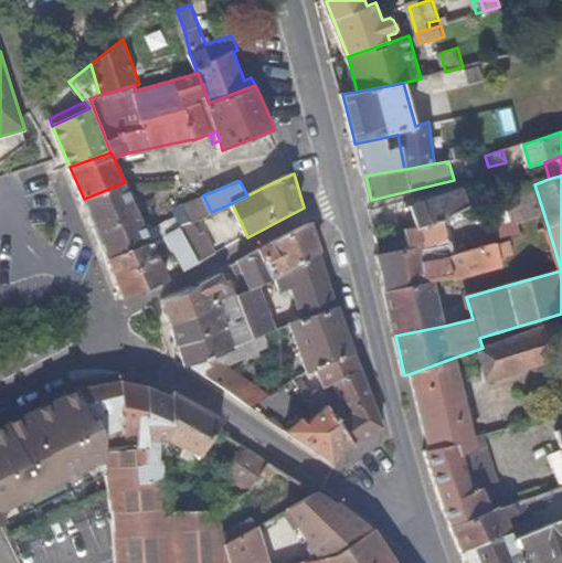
[(147,232),(125,182),(84,199),(109,259),(151,242),(181,226),(193,221),(211,212),(203,195),(188,202),(179,216),(147,232)]
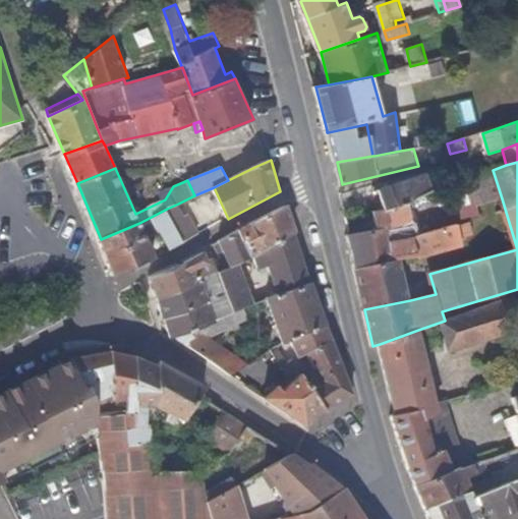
[(448,185),(443,170),(427,174),(432,190),(448,185)]
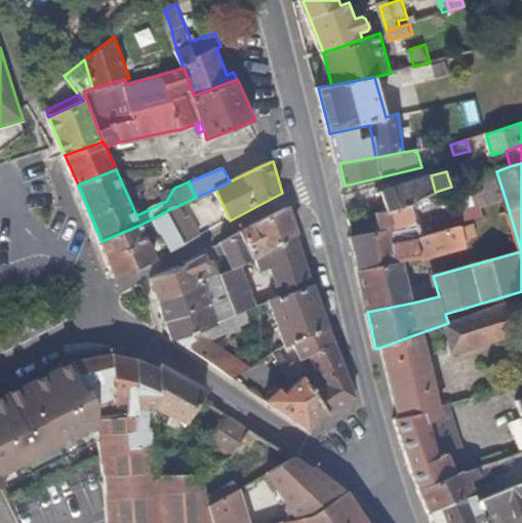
[(506,200),(496,171),(473,177),(483,208),(506,200)]
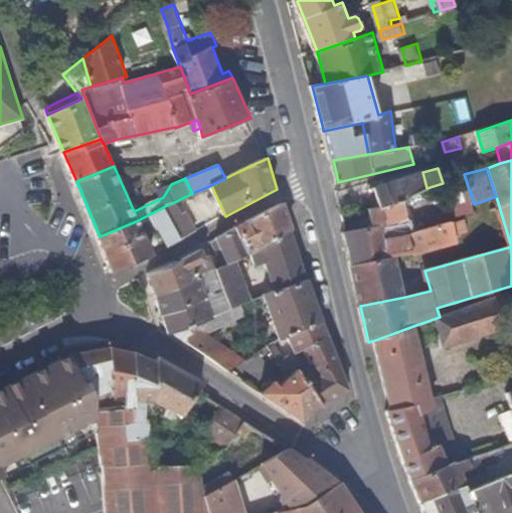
[(412,194),(427,188),(422,172),(374,188),(380,208),(404,202),(412,194)]
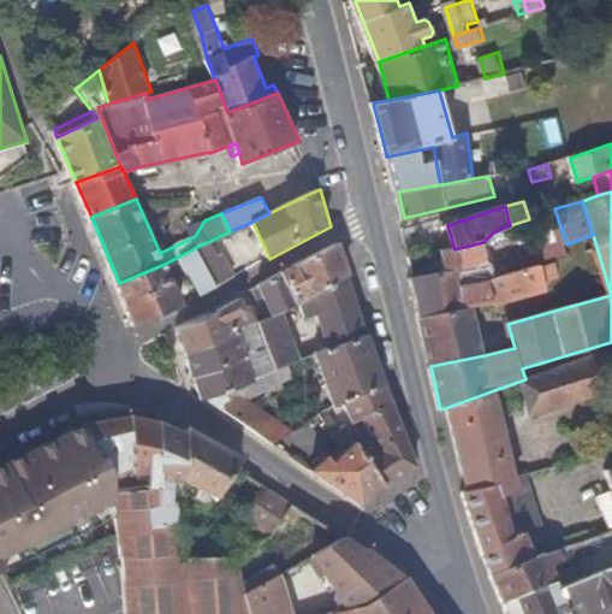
[(455,249),(447,225),(440,226),(447,249),(455,249)]
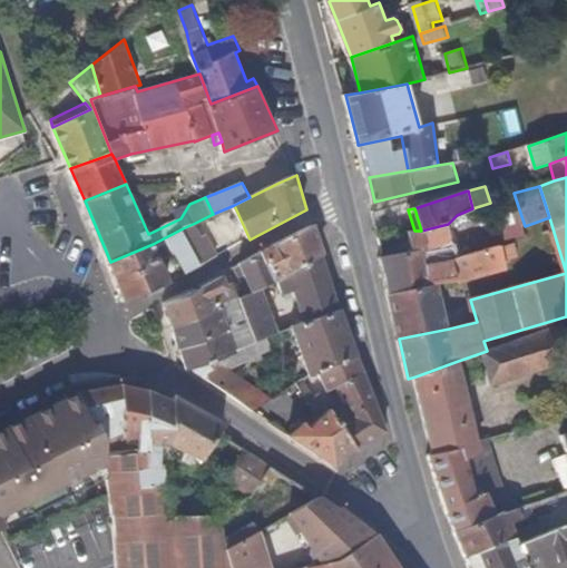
[(195,223),(183,228),(203,265),(220,256),(211,241),(206,243),(195,223)]
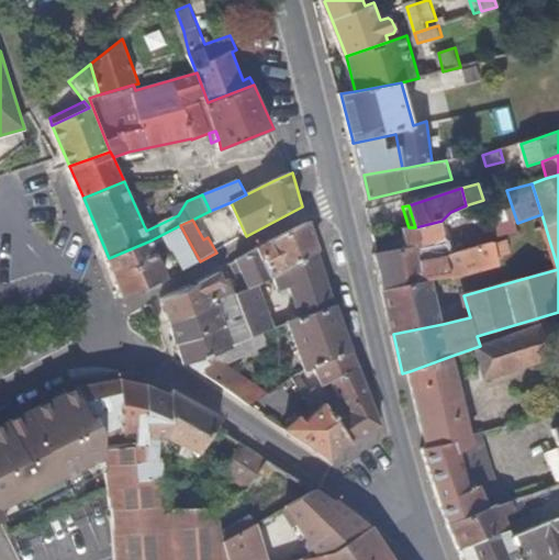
[(276,277),(319,252),(310,221),(233,262),(236,271),(243,268),(252,288),(259,284),(275,278),(276,277)]
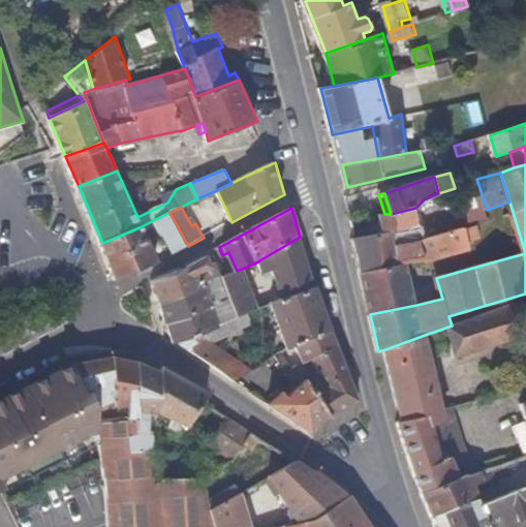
[(426,260),(420,240),(426,238),(415,208),(391,214),(384,214),(379,216),(382,233),(359,238),(353,238),(360,256),(361,273),(397,265),(406,264),(426,260)]
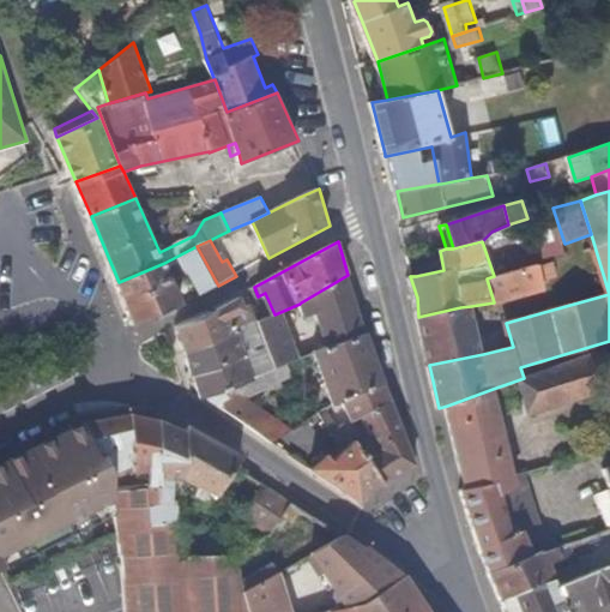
[(183,304),(171,281),(191,271),(203,294),(218,286),(197,246),(164,263),(119,282),(134,324),(183,304)]
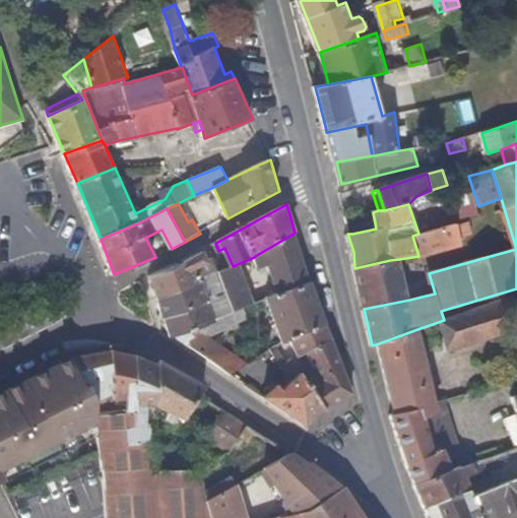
[(474,232),(470,221),(458,225),(461,236),(474,232)]
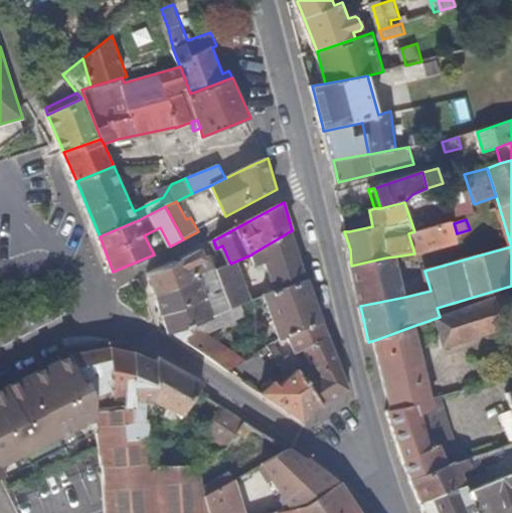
[(457,233),(454,223),(453,220),(414,231),(408,233),(414,253),(459,240),(457,233)]
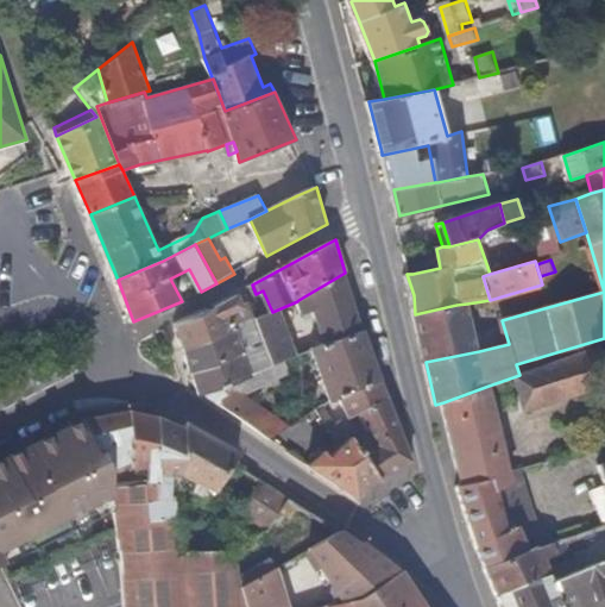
[(365,330),(345,273),(298,300),(303,315),(315,311),(325,346),(365,330)]
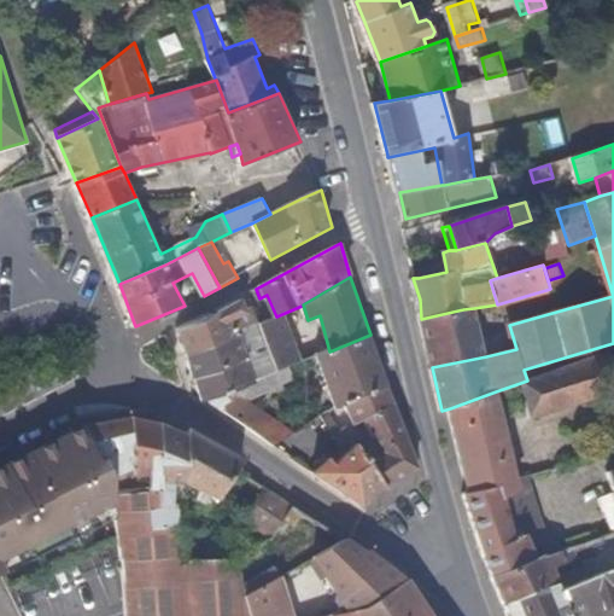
[(188,353),(259,323),(249,294),(181,329),(188,353)]
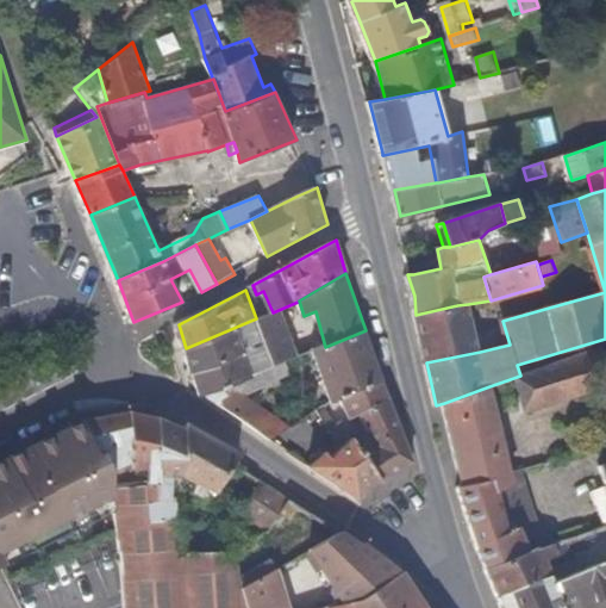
[(474,328),(468,304),(457,305),(416,315),(422,339),(474,328)]
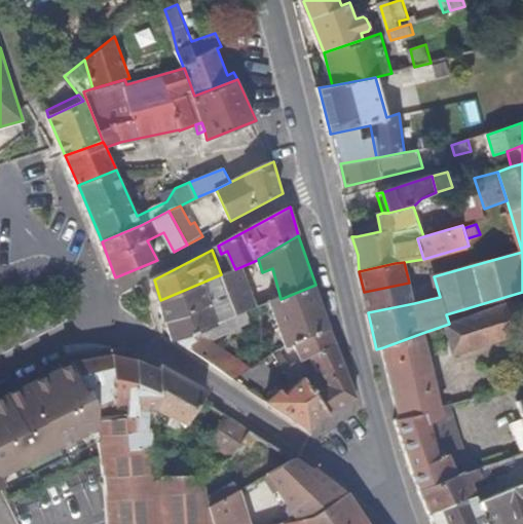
[(258,308),(243,266),(235,269),(222,274),(230,296),(237,316),(249,312),(258,308)]
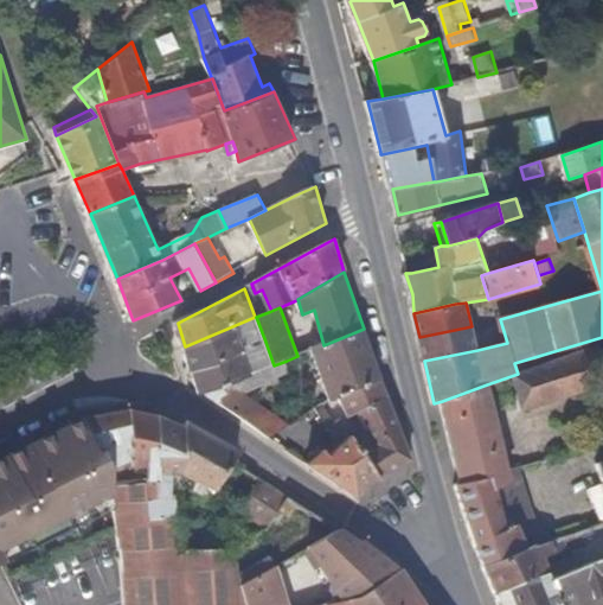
[(193,371),(265,342),(256,317),(255,317),(185,346),(191,371),(193,371)]
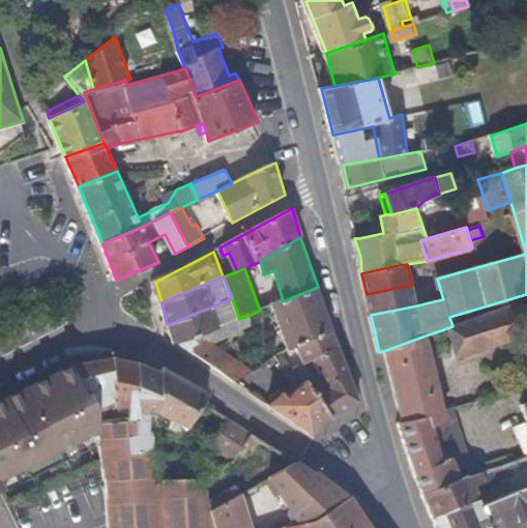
[(417,305),(412,285),(367,294),(371,315),(417,305)]
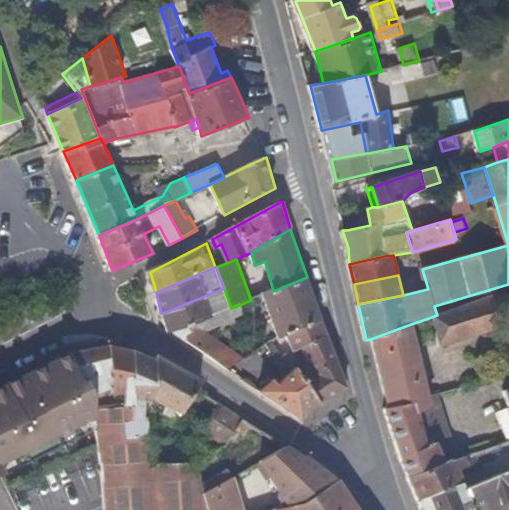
[(273,291),(264,295),(279,339),(287,335),(322,319),(307,277),(273,291)]
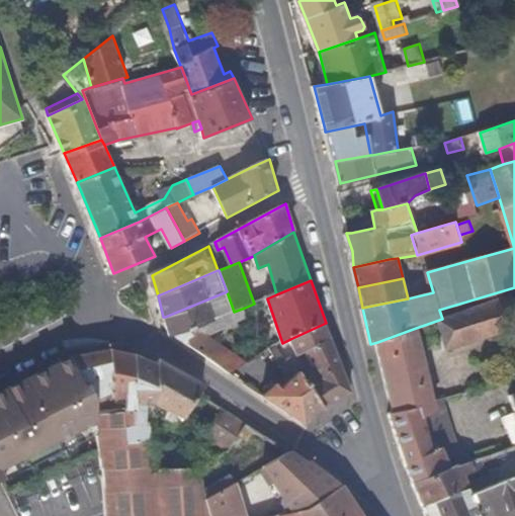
[(216,320),(234,312),(227,291),(165,317),(171,336),(175,334),(191,329),(216,320)]
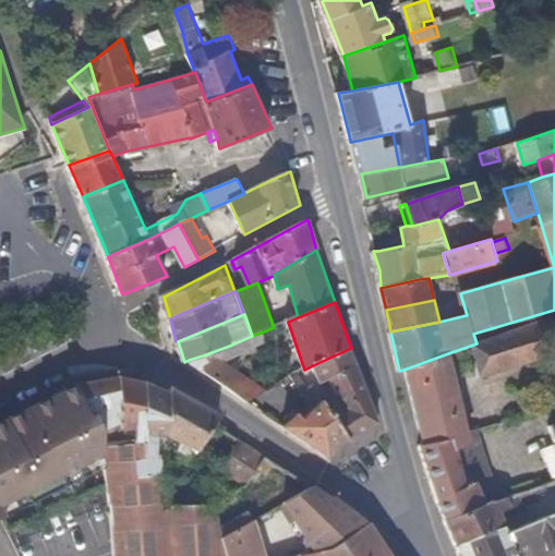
[(554,323),(552,316),(477,343),(473,345),(481,378),(554,354),(554,323)]
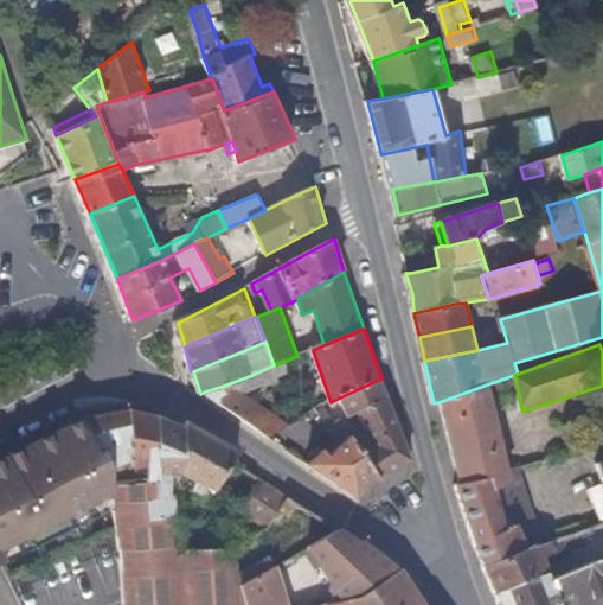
[(250,394),(281,377),(278,375),(290,369),(287,361),(274,365),(252,375),(224,386),(230,394),(242,399),(250,394)]
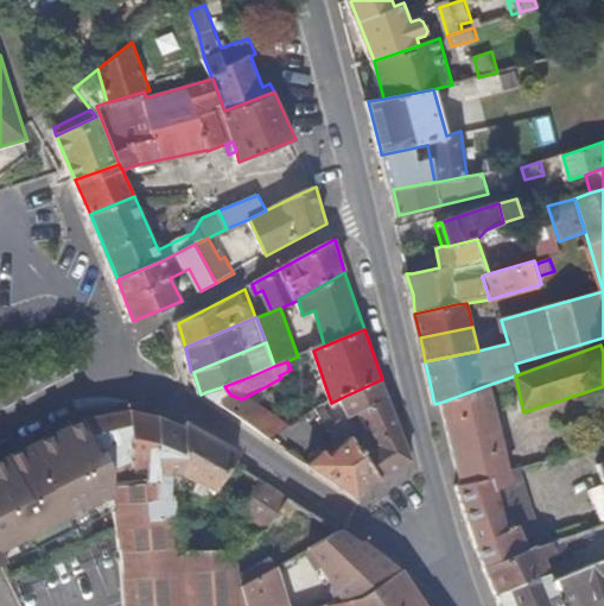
[(382,379),(341,398),(349,418),(360,412),(370,431),(354,441),(382,480),(413,460),(382,379)]
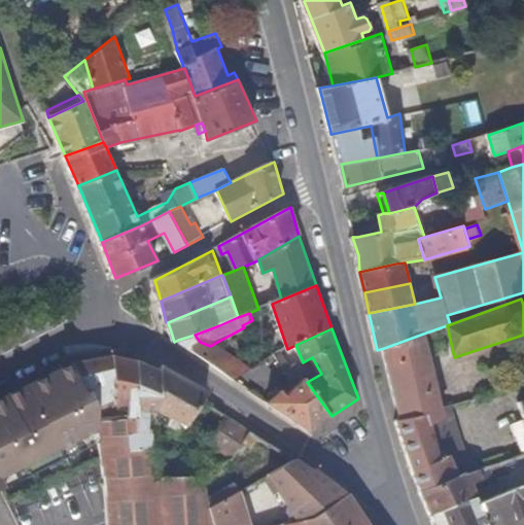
[(445,419),(423,334),(384,348),(400,419),(427,411),(430,425),(431,424),(445,419)]
